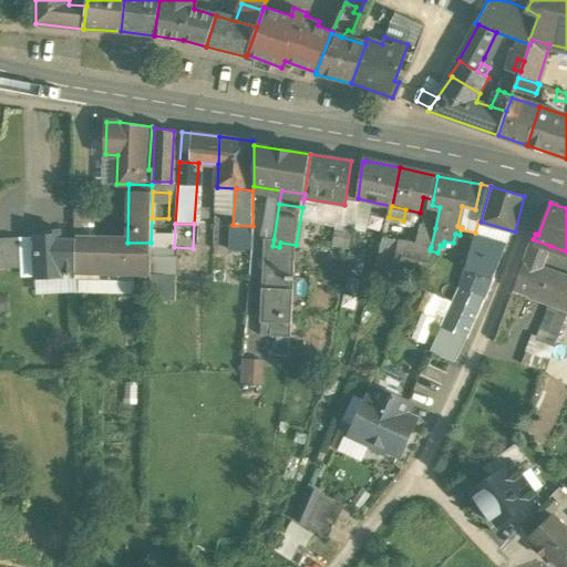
[(233,225),(194,224),(193,248),(251,250),(253,226),(233,225)]
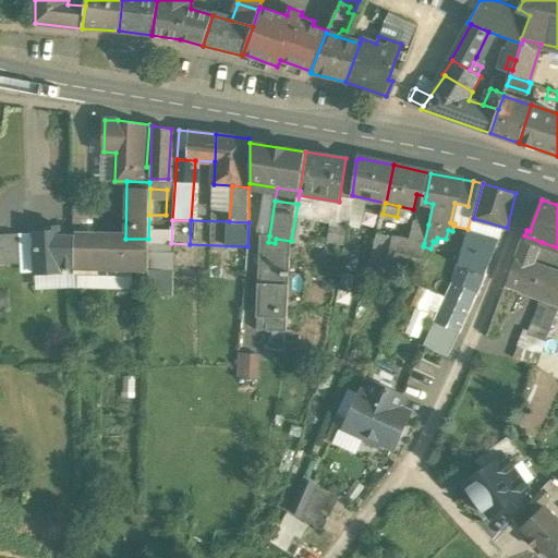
[(348,222),(331,220),(328,241),(344,243),(348,222)]
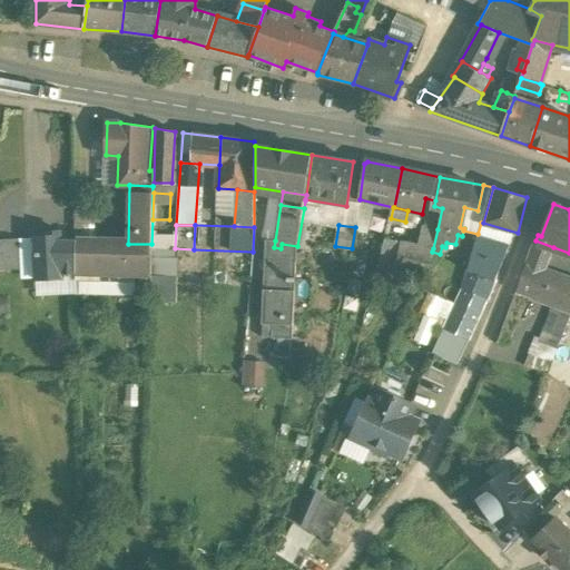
[(438,229),(424,227),(420,246),(433,248),(438,229)]
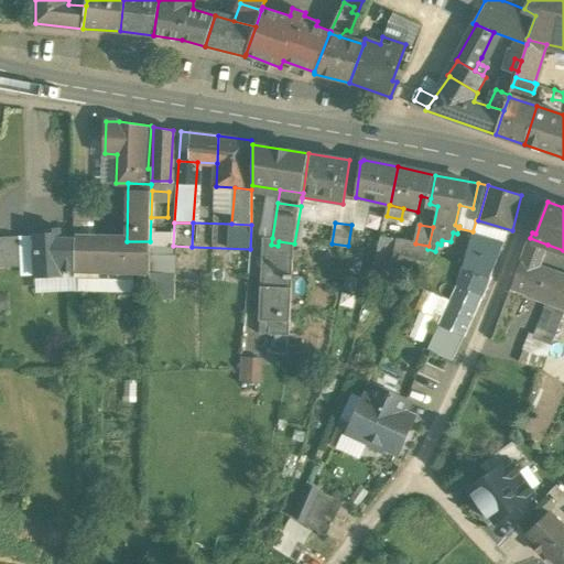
[(61,241),(60,230),(47,230),(47,235),(33,234),(35,277),(62,277),(62,271),(77,271),(76,241),(61,241)]
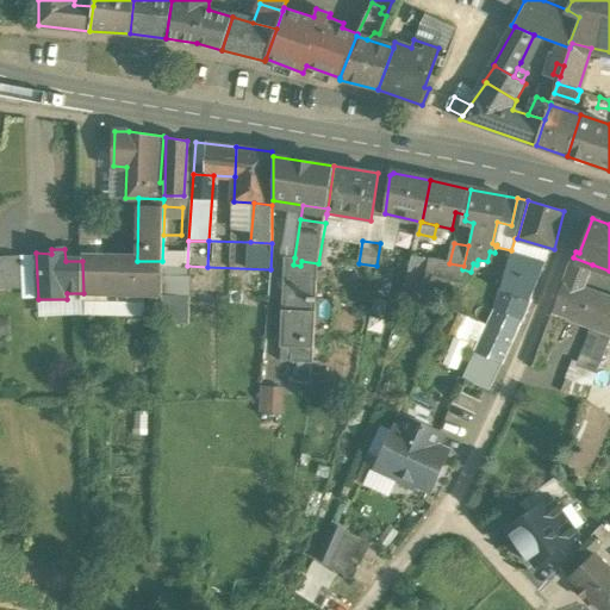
[(462,379),(489,392),(531,302),(529,299),(514,292),(529,256),(511,251),(498,303),(462,379)]
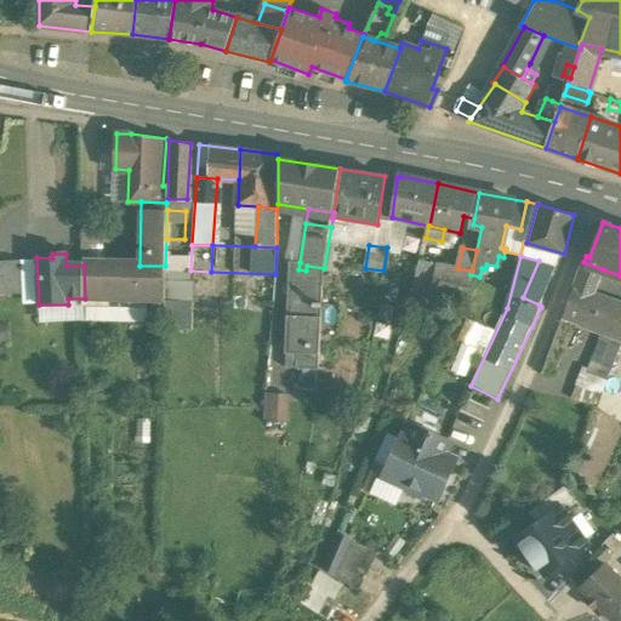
[(21,260),(0,260),(0,292),(22,292),(21,260)]
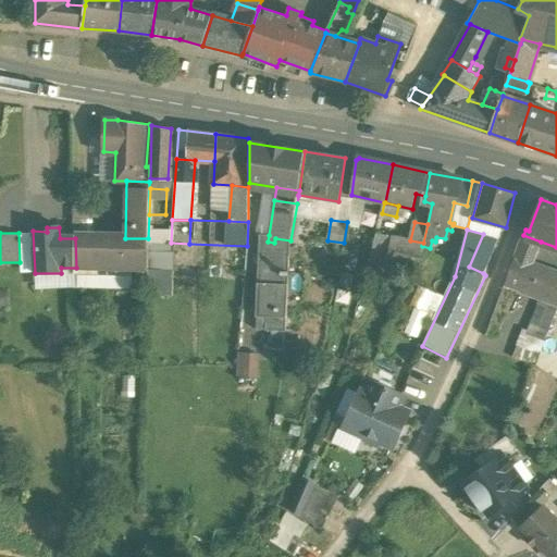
[(469,267),(483,273),(497,240),(483,234),(469,267)]
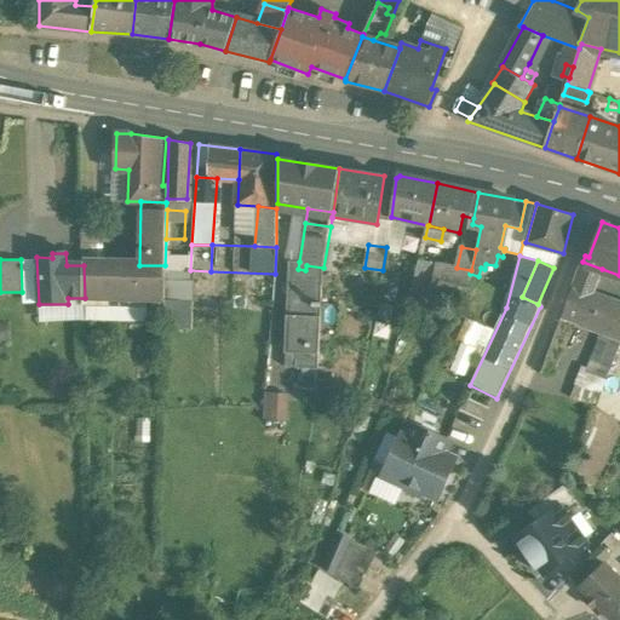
[(423,262),(412,299),(428,303),(430,294),(437,267),(423,262)]
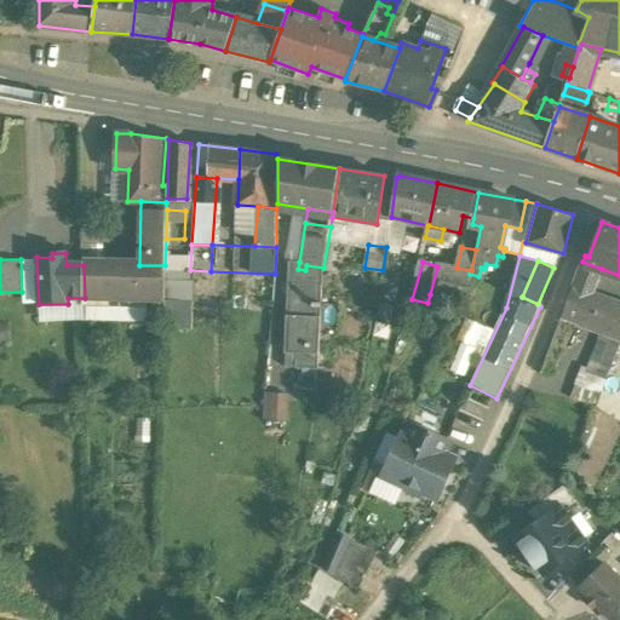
[(457,268),(438,262),(437,267),(430,294),(463,303),(470,274),(471,270),(457,268)]
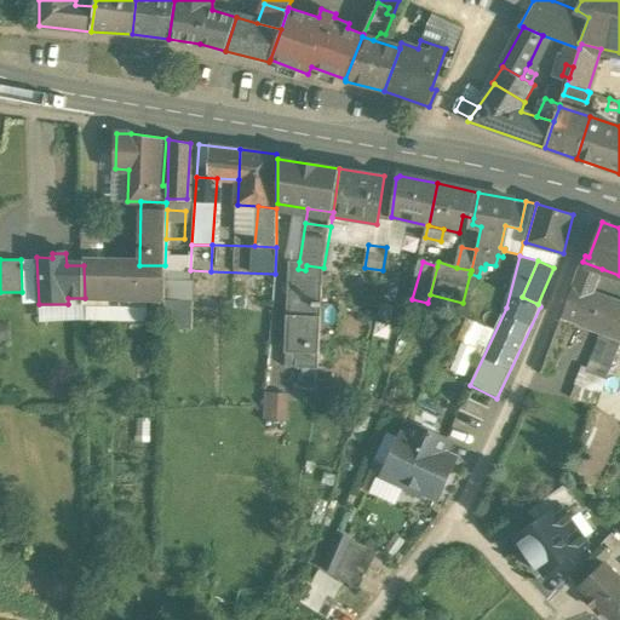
[(583,262),(566,305),(585,313),(592,294),(602,269),(583,262)]
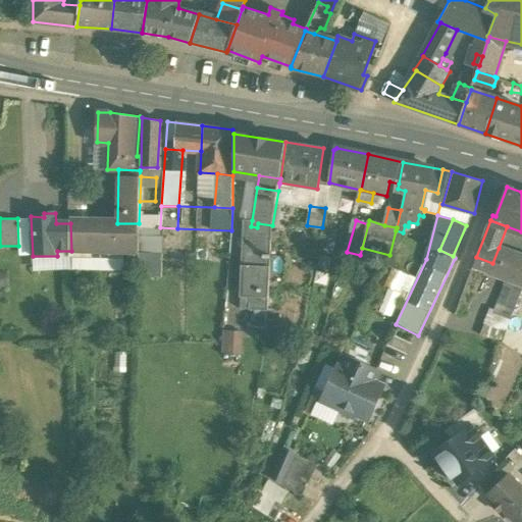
[(117,223),(70,223),(71,251),(139,253),(139,223),(117,223)]
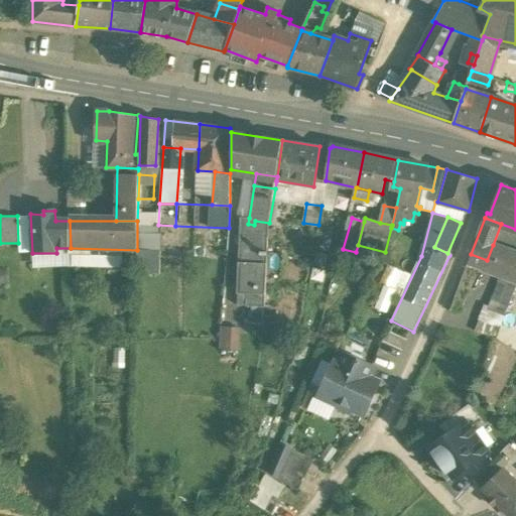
[(514,253),(493,245),(487,260),(508,268),(514,253)]
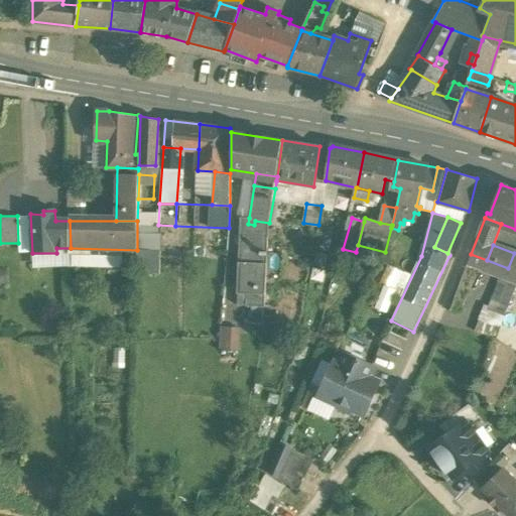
[(224,326),(223,349),(240,349),(241,326),(224,326)]
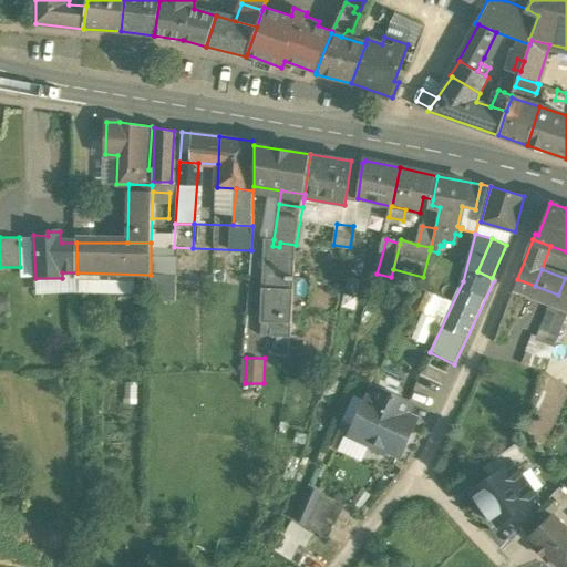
[(411,401),(375,384),(369,399),(405,415),(411,401)]
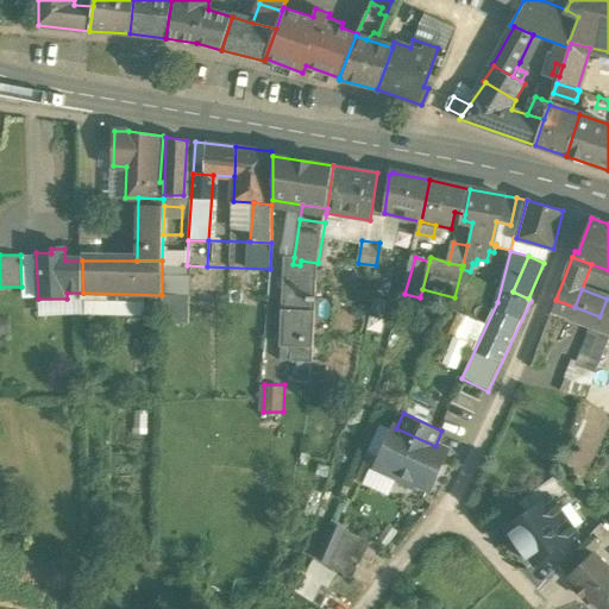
[(396,428),(395,427),(377,464),(393,471),(395,478),(406,484),(414,481),(428,488),(445,451),(435,446),(396,428)]
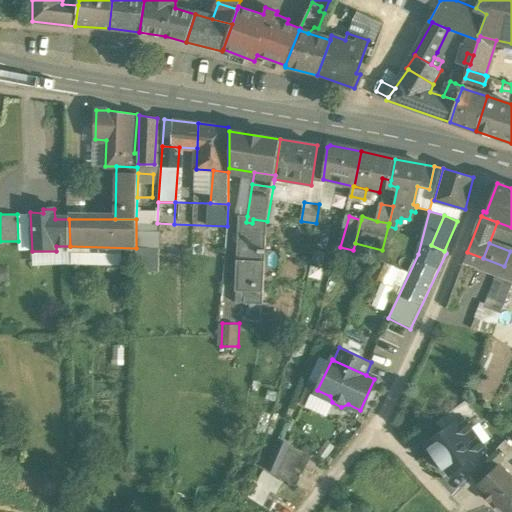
[(465,401),(436,422),(443,432),(463,417),(466,421),(475,415),(465,401)]
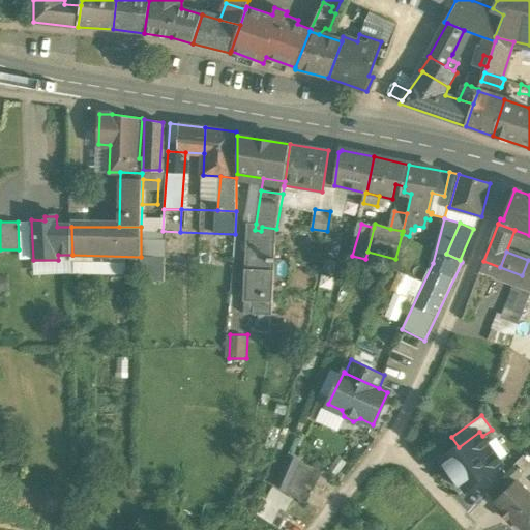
[(459,447),(442,459),(453,475),(455,473),(467,490),(487,475),(484,473),(501,462),(482,436),(479,432),(459,447)]
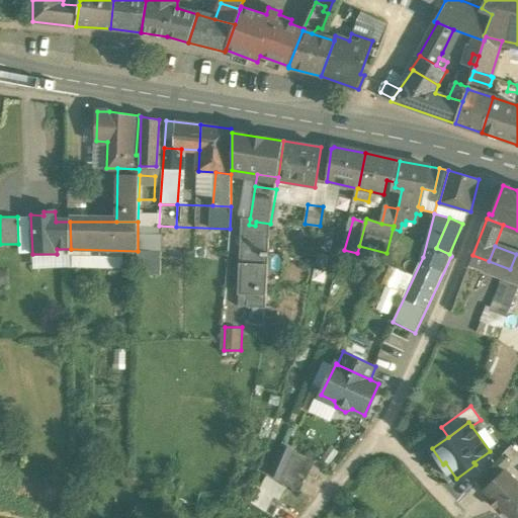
[(517,451),(512,445),(505,452),(513,460),(517,453),(517,451)]
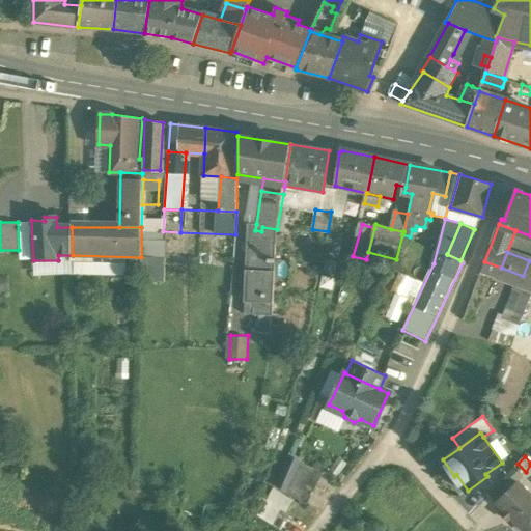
[(320,476),(300,464),(286,492),(307,505),(320,476)]
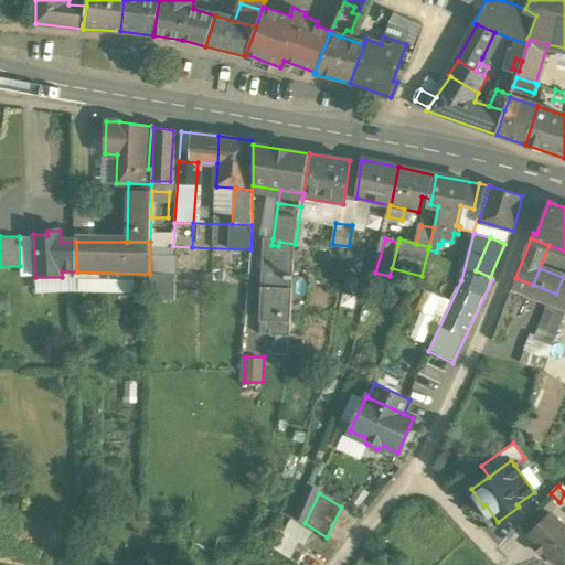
[(564,528),(551,513),(530,534),(537,543),(540,541),(546,547),(544,550),(560,564),(562,564),(564,562),(564,528)]
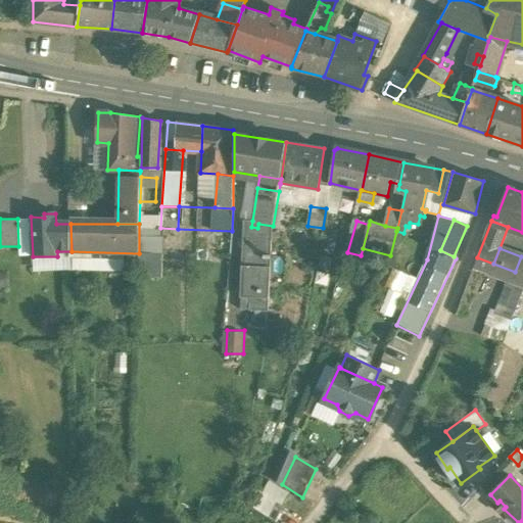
[(289,494),(268,481),(262,492),(277,503),(283,506),(289,494)]
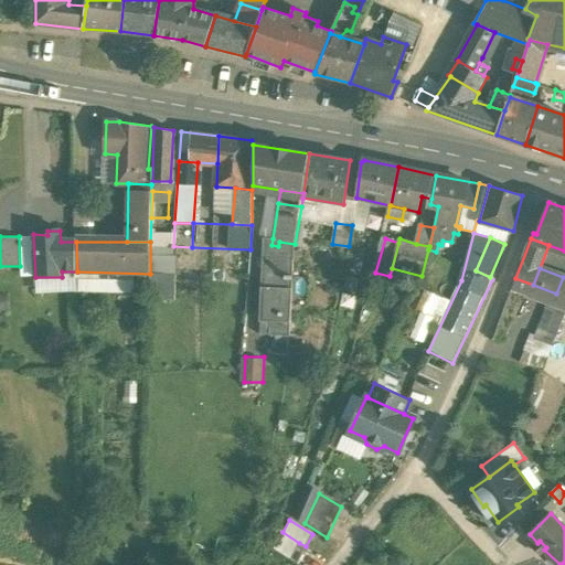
[(283,532),(278,529),(273,546),(292,558),(299,543),(283,532)]
